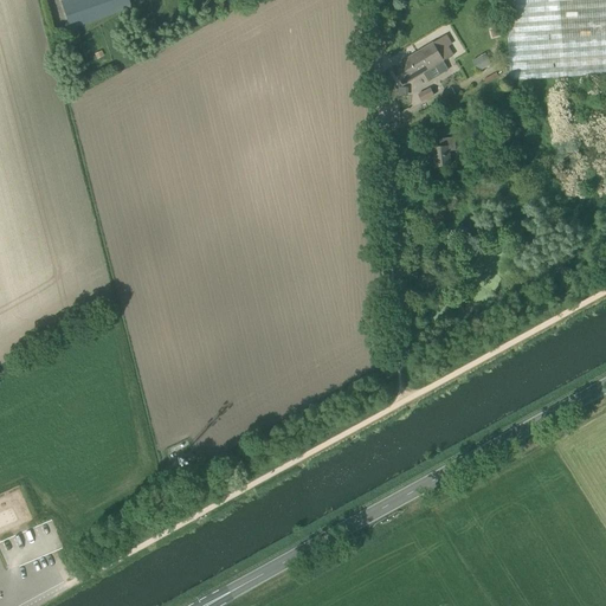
[(71,0),(69,1),(69,0),(59,0),(71,30),(131,8),(128,0),(71,0)]
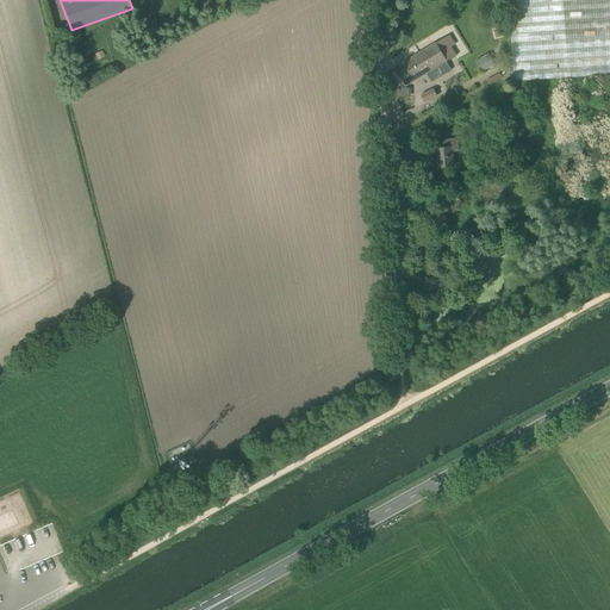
[(609,0),(509,0),(515,81),(609,74),(609,0)]
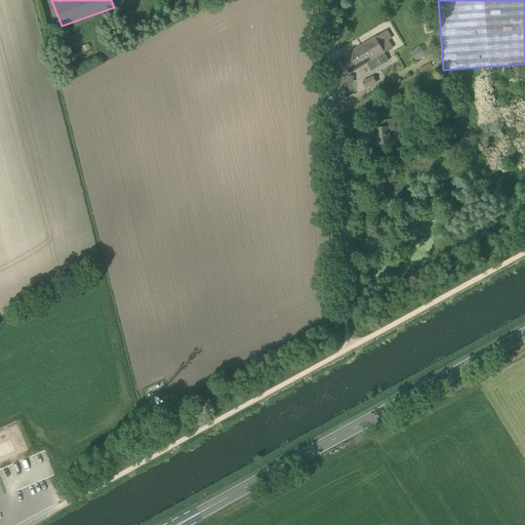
[(349,74),(368,63),(372,70),(390,59),(386,51),(393,47),(388,40),(393,37),(388,30),(339,58),(349,74)]
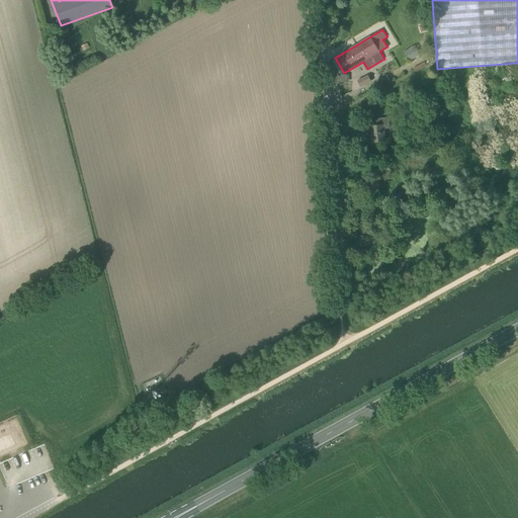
[(349,83),(349,75),(341,75),(341,83),(349,83)]
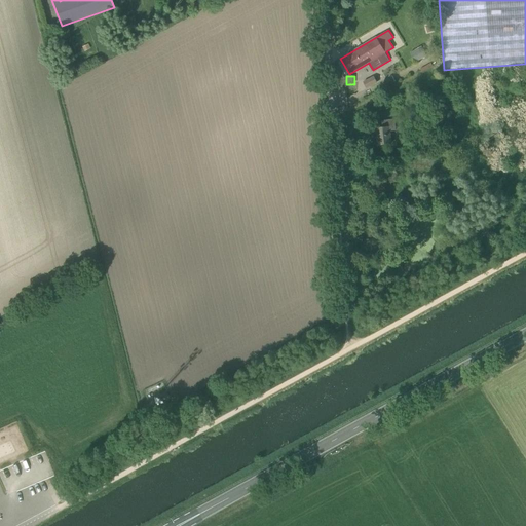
[(366,88),(377,82),(374,77),(364,82),(366,88)]
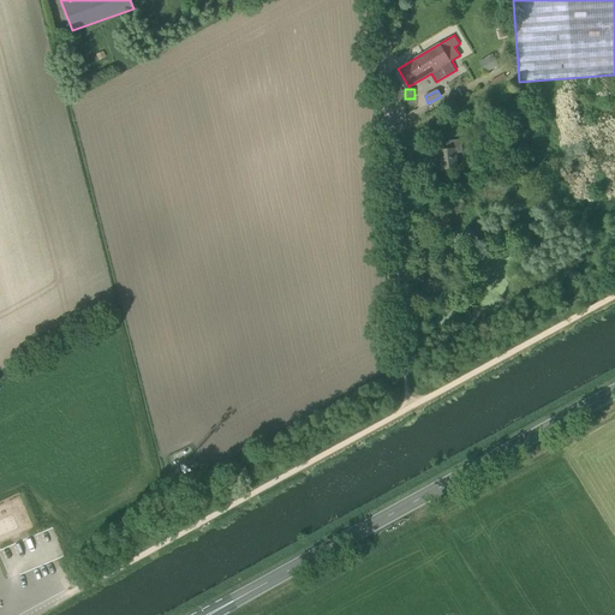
[(441,150),(443,169),(458,168),(457,153),(463,153),(461,139),(440,143),(447,143),(447,150),(441,150)]
